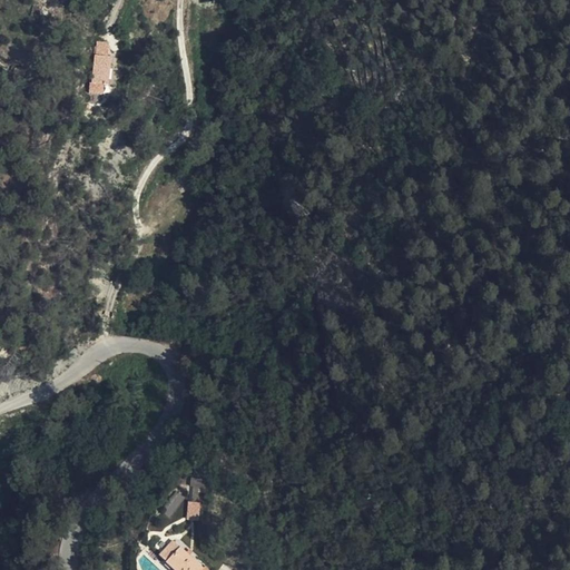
[(42,23),(52,26),(53,15),(45,12),(42,23)]
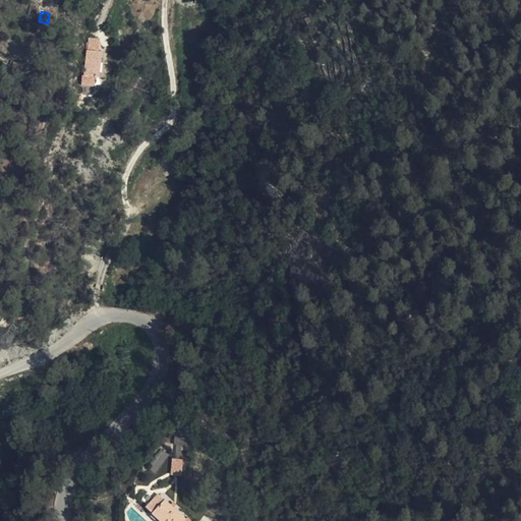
[(79,74),(93,74),(92,48),(78,49),(79,74)]
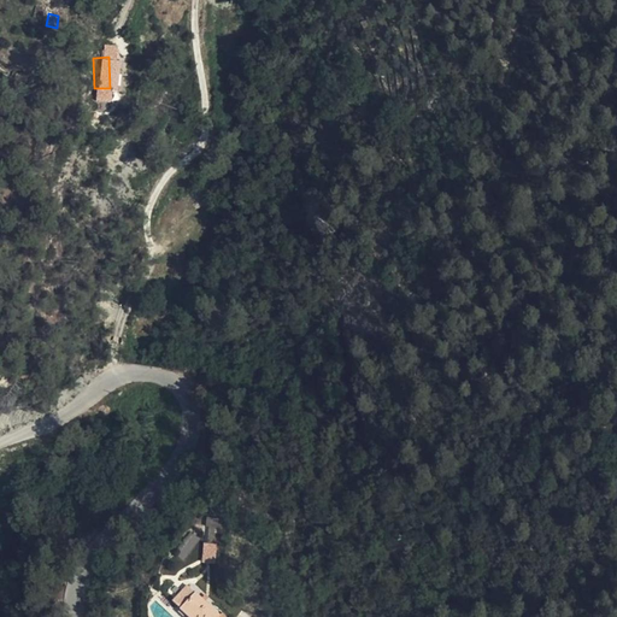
[(203,559),(216,559),(217,544),(203,542),(203,559)]
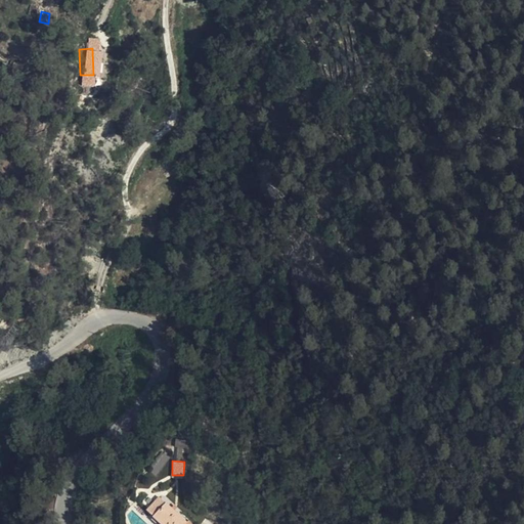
[(154,518),(165,505),(159,498),(146,513),(154,518)]
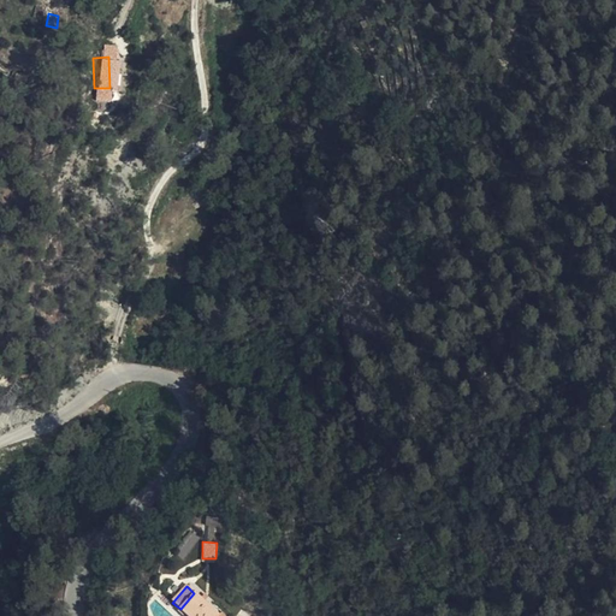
[(188,615),(215,615),(219,614),(194,593),(181,609),(188,615)]
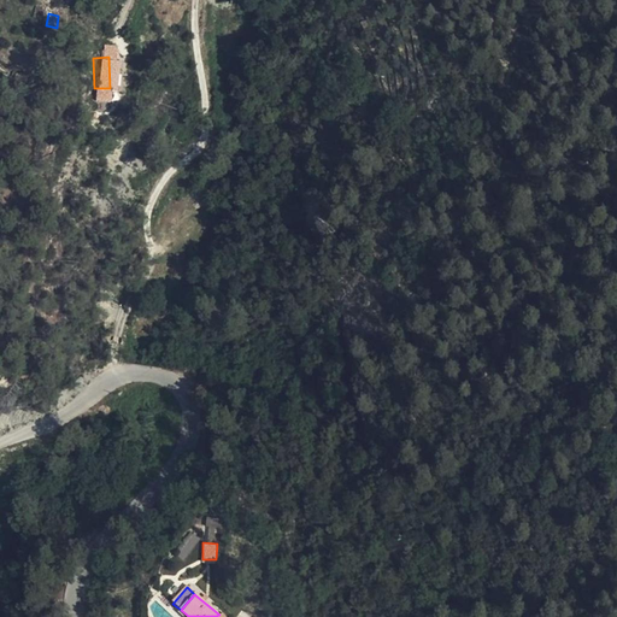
All buildings are outlined.
